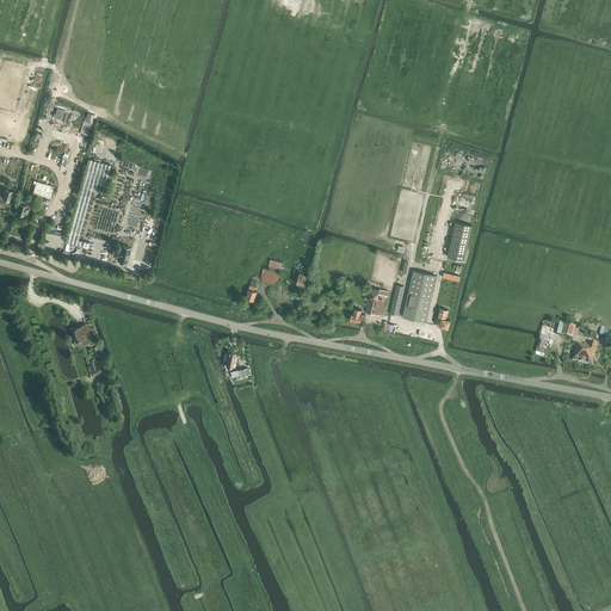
[(88,158),(79,195),(90,198),(94,183),(105,186),(111,165),(88,158)]
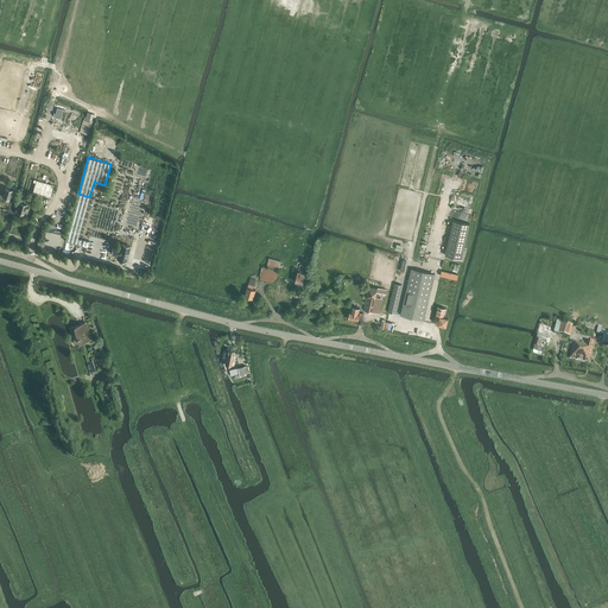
[(50,197),(54,185),(36,181),(33,191),(50,197)]
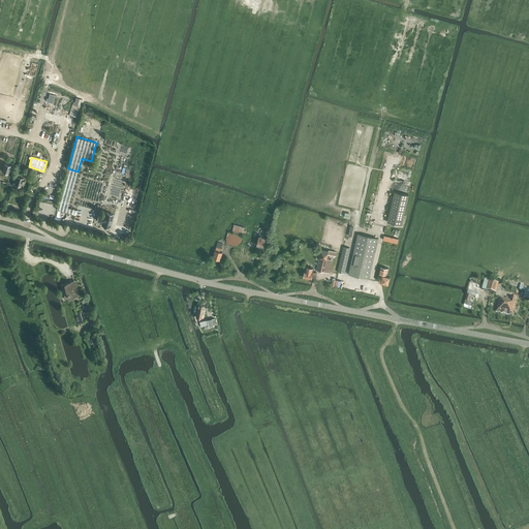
[(8,174),(10,165),(4,163),(2,172),(8,174)]
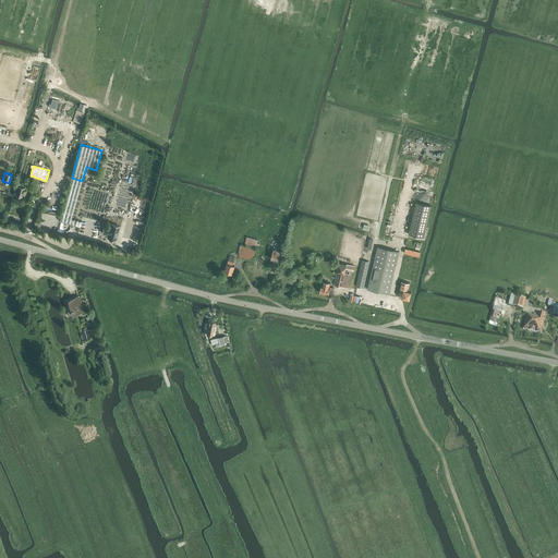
[(24,187),(17,185),(15,194),(22,196),(24,187)]
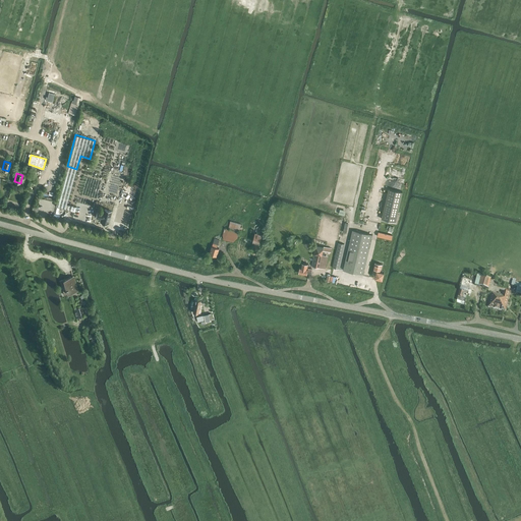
[(389,188),(382,219),(396,222),(403,191),(389,188)]
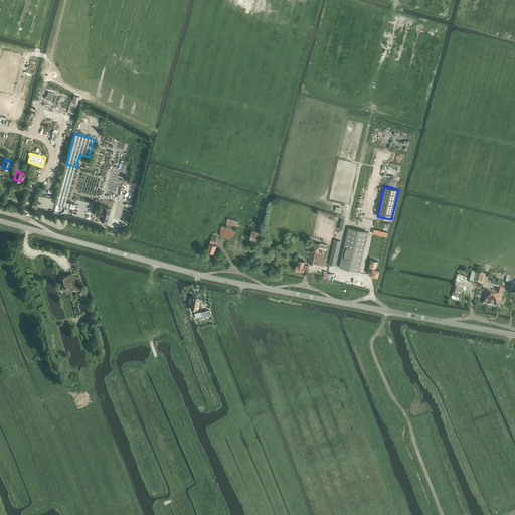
[(38,205),(32,203),(31,208),(51,213),(52,208),(45,207),(38,205)]
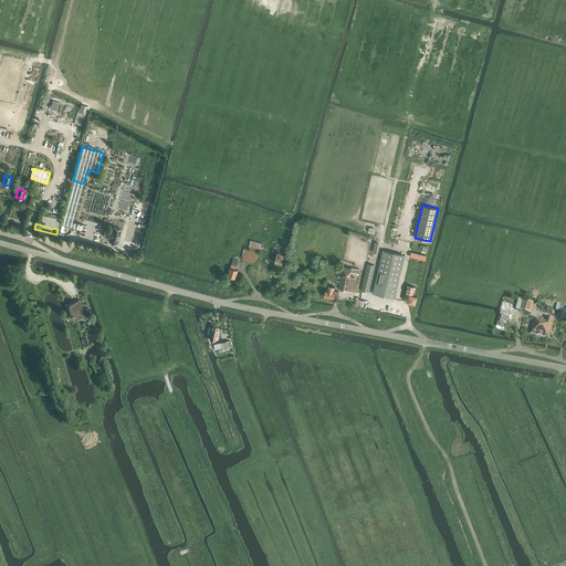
[(117,243),(122,229),(113,227),(112,229),(106,228),(104,236),(109,238),(109,241),(117,243)]
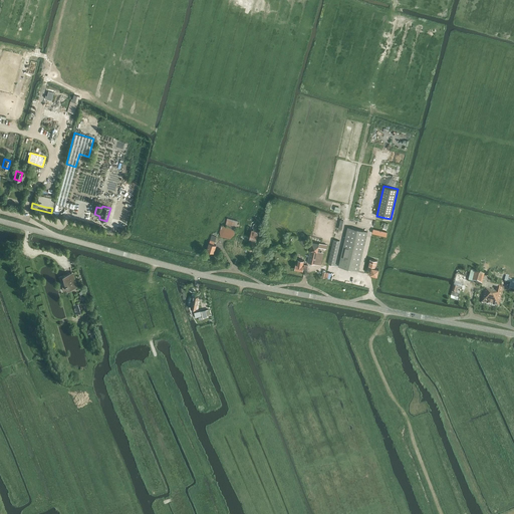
[(238,221),(234,220),(227,218),(225,226),(236,228),(238,221)]
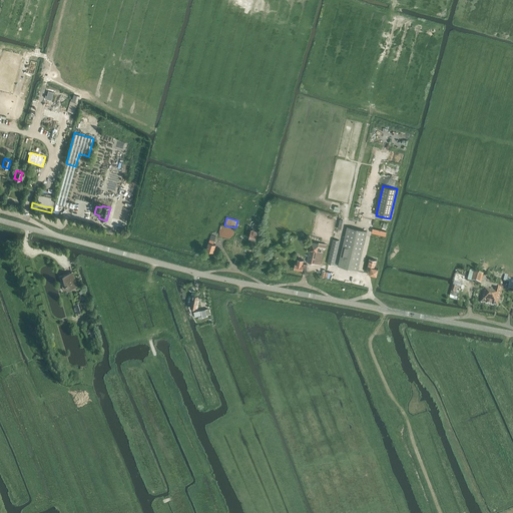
[(220,224),(219,230),(219,235),(229,237),(233,234),(235,228),(220,224)]
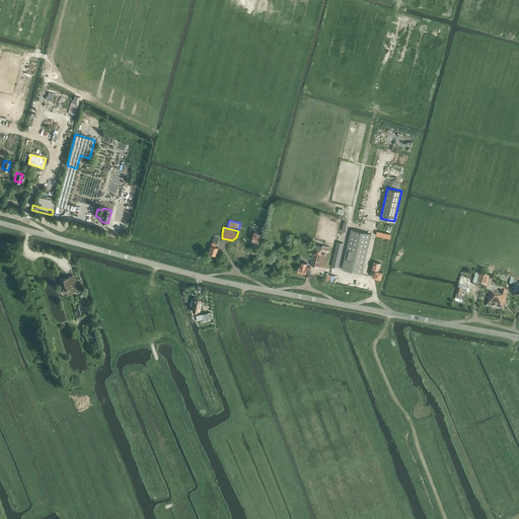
[(371,234),(351,229),(342,269),(362,274),(371,234)]
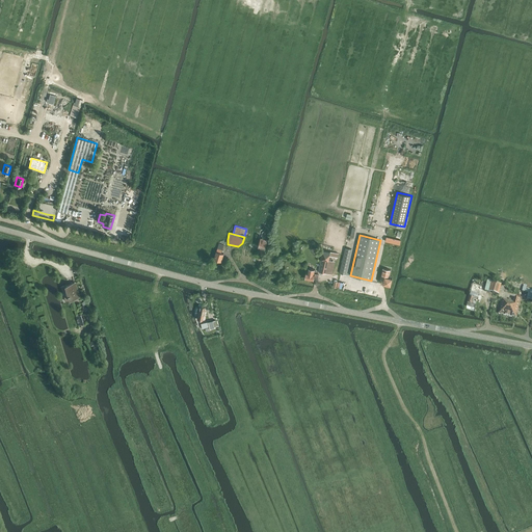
[(259,246),(266,247),(268,237),(261,236),(259,246)]
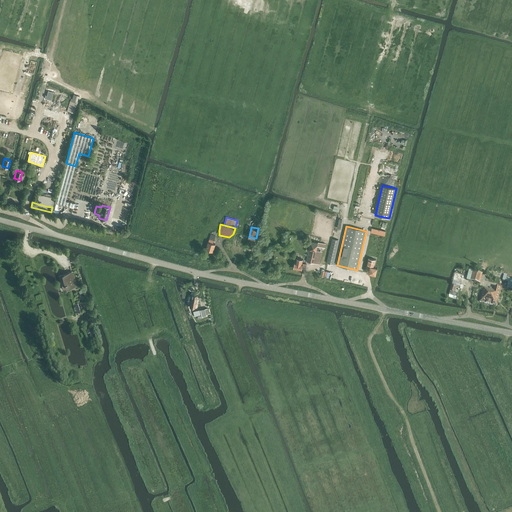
[(208,242),(206,249),(213,252),(215,244),(213,243),(214,240),(216,236),(211,234),(209,239),(208,242)]
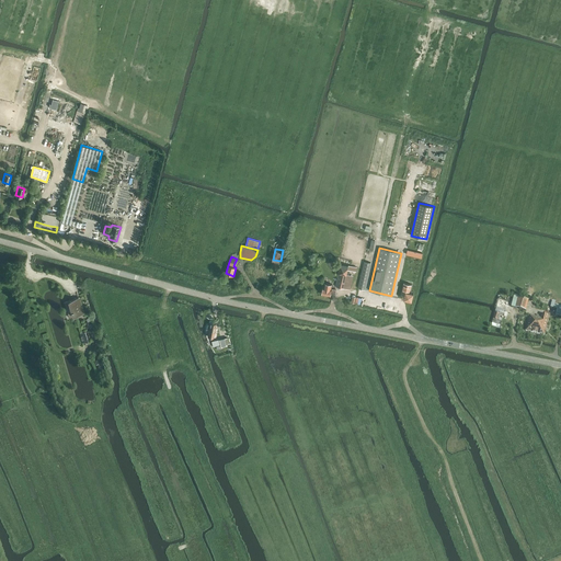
[(365,289),(370,263),(364,261),(358,288),(365,289)]
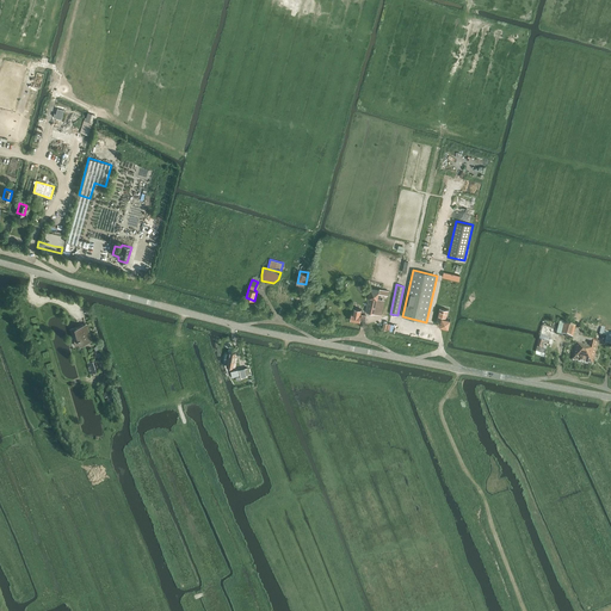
[(273,306),(284,309),(290,290),(279,287),(273,306)]
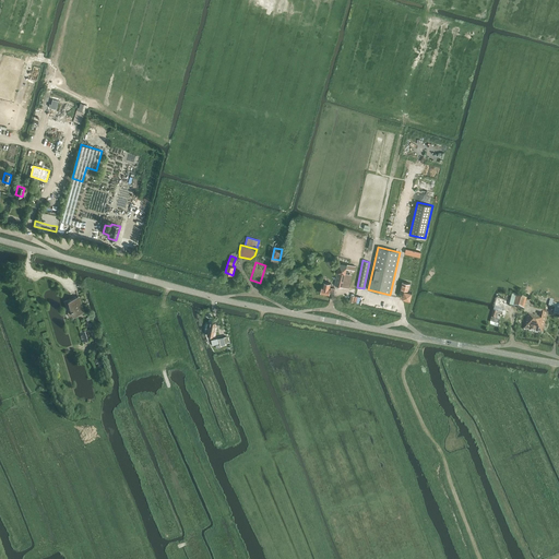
[(352,274),(348,274),(347,274),(348,269),(355,271),(356,266),(339,262),(336,271),(337,272),(334,285),(349,288),(351,282),(352,274)]
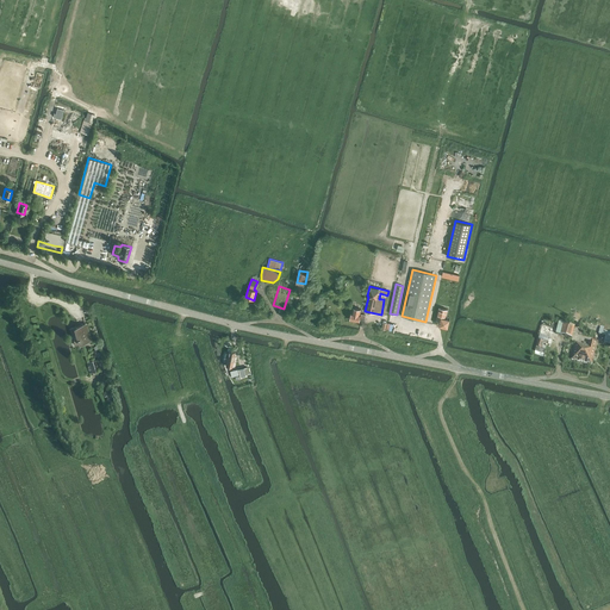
[(298,305),(300,299),(294,297),(290,309),(293,311),(298,305)]
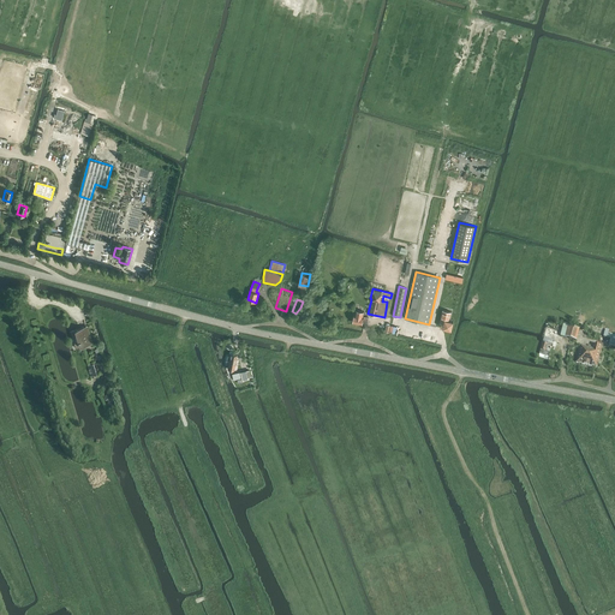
[(357,310),(356,315),(354,315),(353,322),(362,324),(363,321),(365,322),(365,321),(368,321),(369,317),(363,316),(364,311),(357,310)]
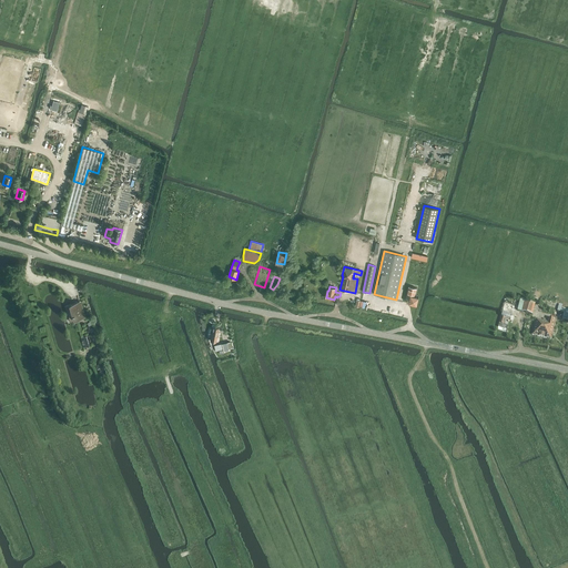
[(408,286),(406,298),(409,298),(408,303),(416,304),(418,296),(415,295),(417,287),(408,286)]
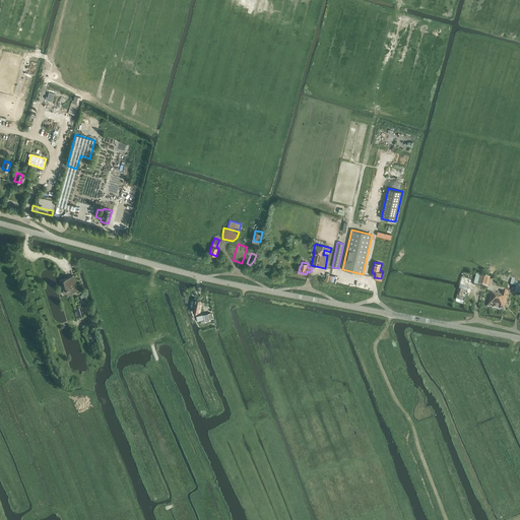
[(77,290),(72,276),(60,280),(61,284),(64,284),(65,288),(63,289),(64,295),(77,290)]
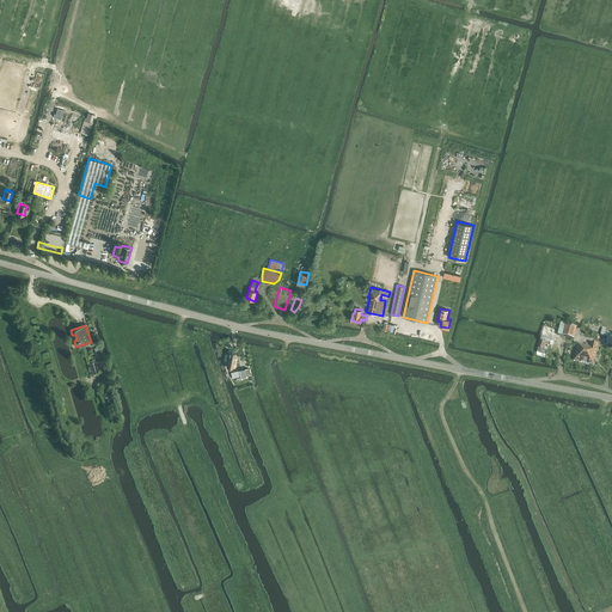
[(565,325),(563,336),(574,338),(576,329),(565,325)]
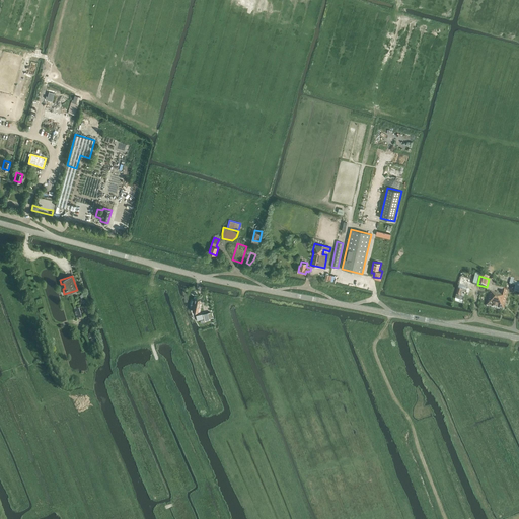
[(458,289),(458,290),(455,298),(461,300),(462,297),(460,297),(462,291),(464,291),(465,287),(459,286),(458,289)]
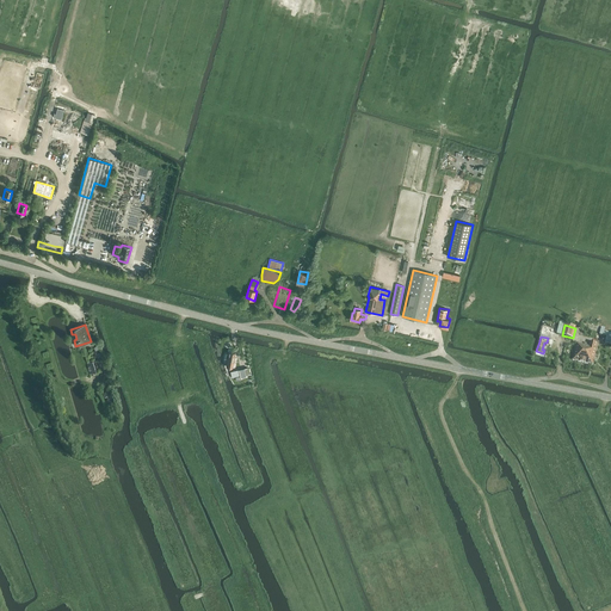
[(588,346),(576,343),(573,360),(593,365),(594,358),(596,356),(598,344),(590,341),(588,346)]
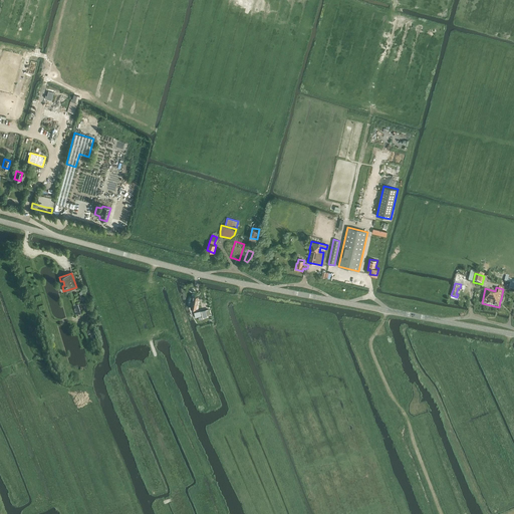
[(197,296),(193,295),(192,297),(189,297),(188,302),(191,302),(190,308),(195,309),(197,296)]
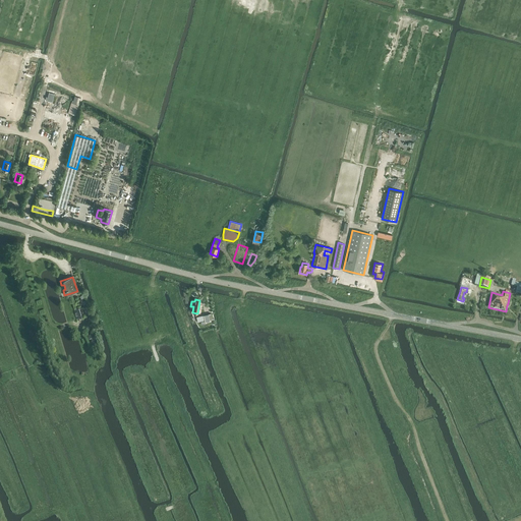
[(213,320),(210,313),(195,316),(196,322),(205,320),(205,322),(209,321),(209,320),(213,320)]
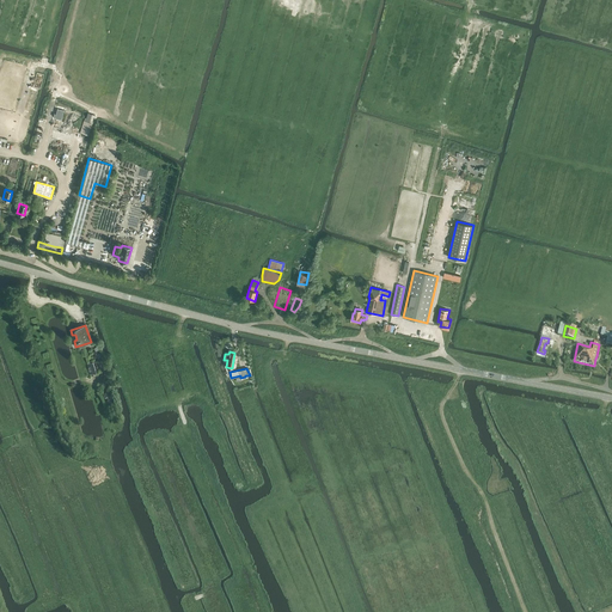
[(110,393),(103,396),(105,401),(106,399),(108,403),(106,403),(108,408),(115,405),(114,402),(112,397),(111,397),(110,393)]
